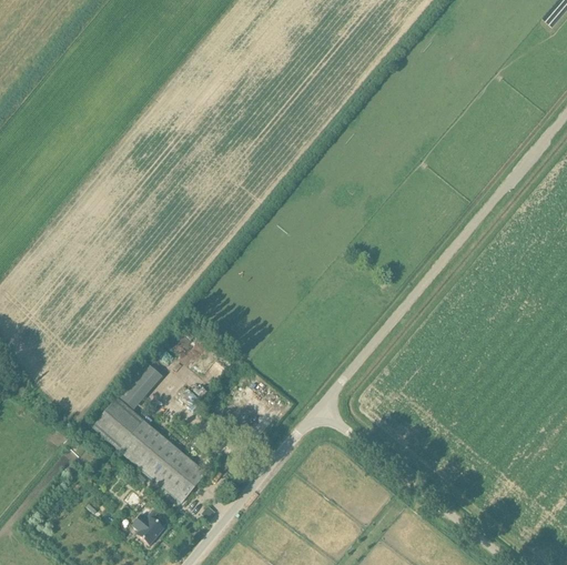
[(182,502),(206,473),(118,399),(93,427),(182,502)]
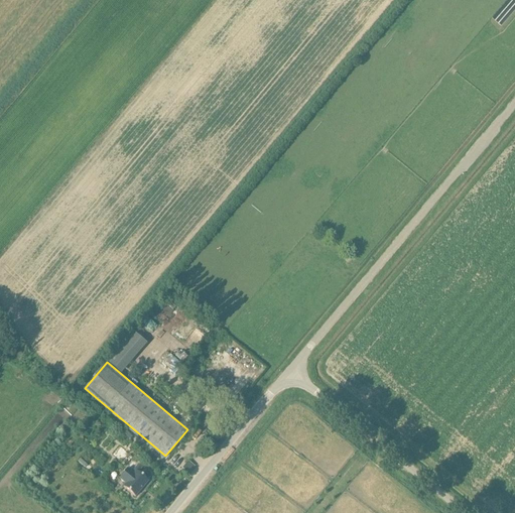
[(211,372),(198,362),(190,371),(200,379),(203,382),(211,372)]
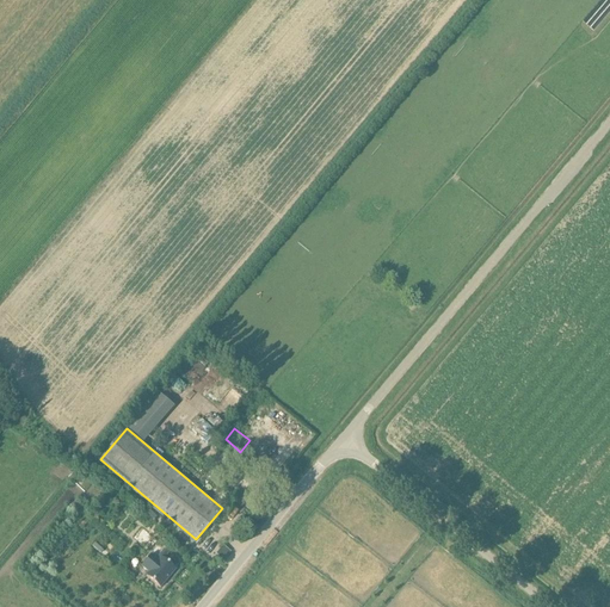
[(183,542),(185,539),(178,534),(167,525),(162,531),(180,545),(183,542)]
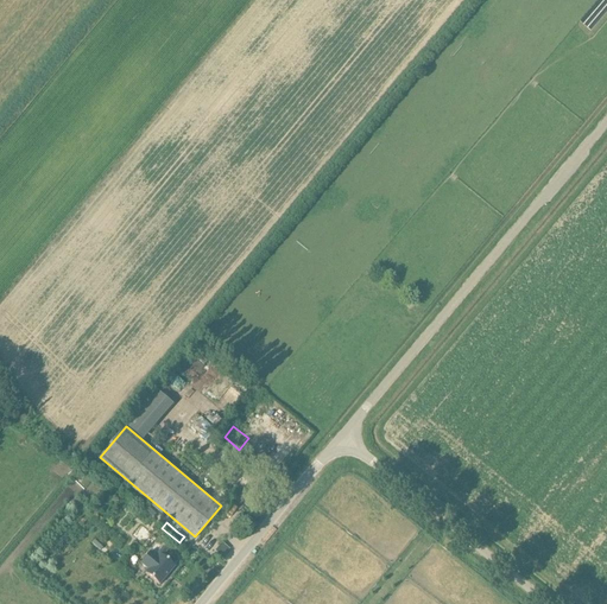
[(181,528),(177,532),(184,536),(182,539),(191,547),(188,551),(195,557),(207,541),(200,535),(196,541),(181,528)]
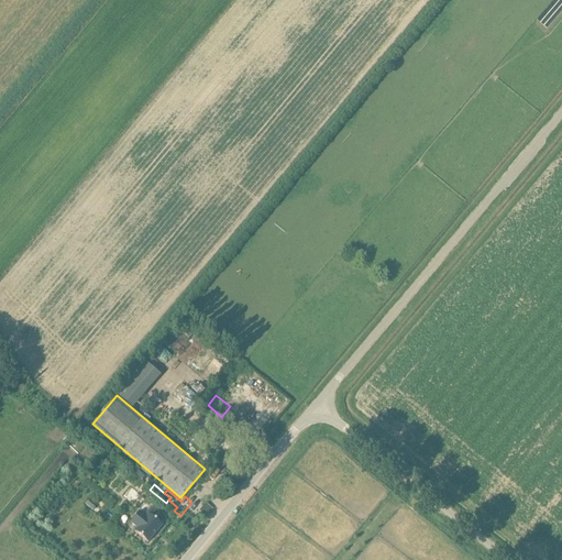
[(145,508),(139,519),(144,523),(142,526),(156,536),(167,520),(154,512),(152,514),(145,508)]
